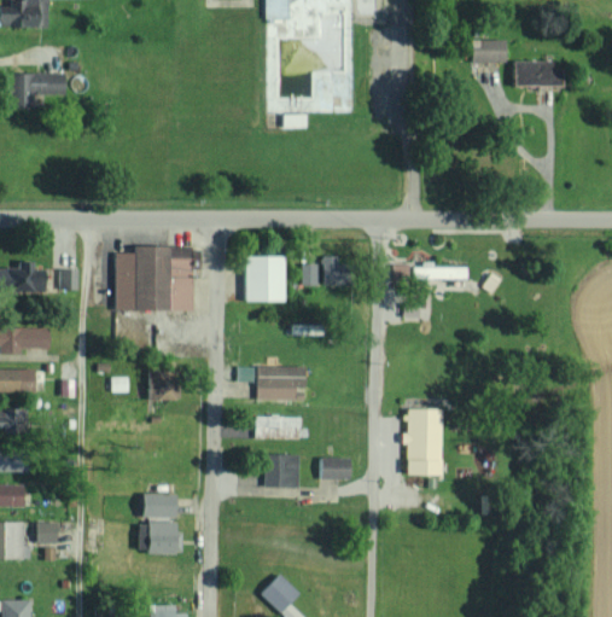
[(0,25),(50,27),(50,0),(17,0),(17,6),(0,6),(0,25)]
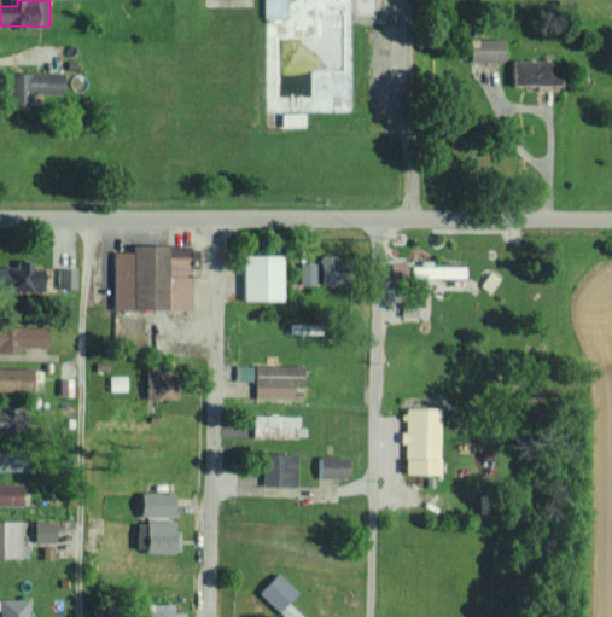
[(506,63),(506,40),(473,40),(473,62),(506,63)]
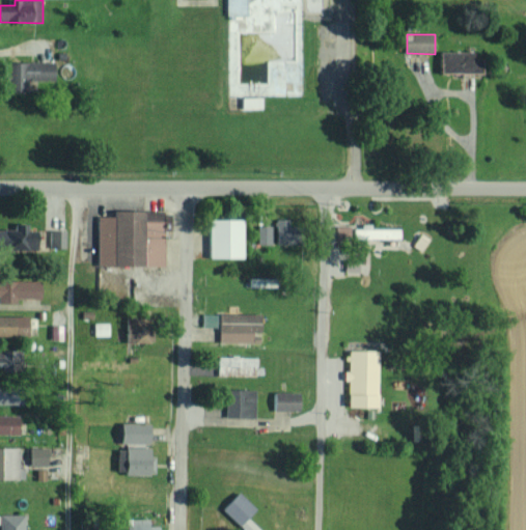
[(442,74),(482,74),(482,54),(443,53),(442,74)]
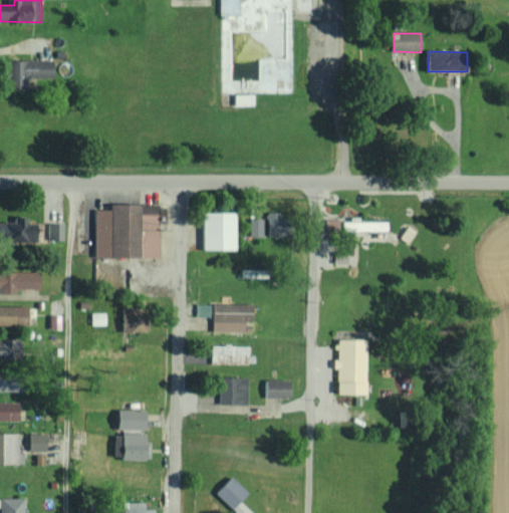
[(28,79),(55,78),(54,60),(6,61),(6,86),(28,86),(28,79)]
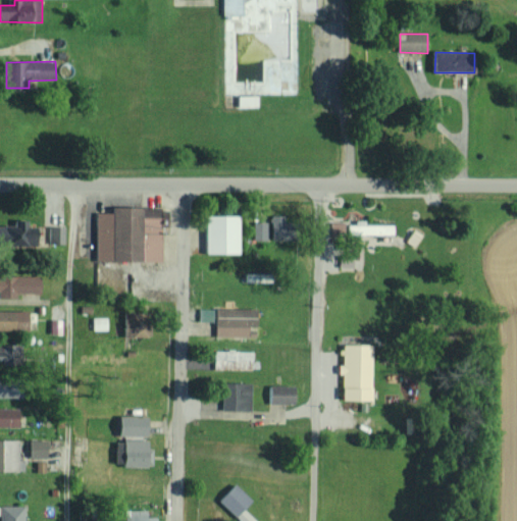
[(259,96),(241,97),(241,107),(259,107),(259,96)]
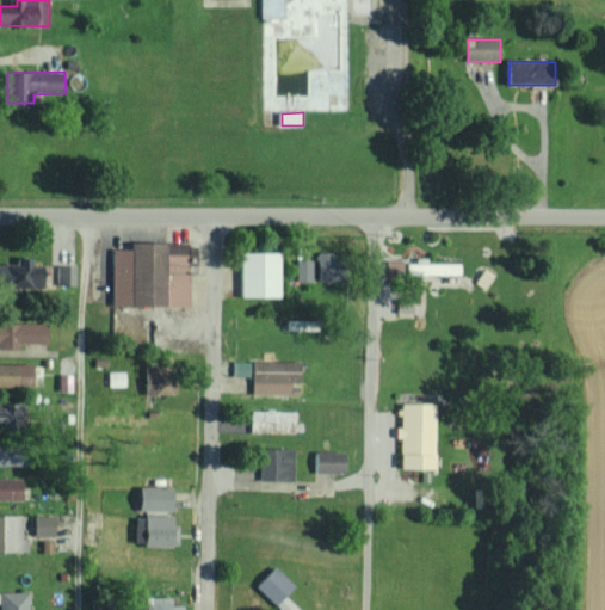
[(113,307),(192,308),(192,245),(131,244),(131,250),(115,250),(113,307)]
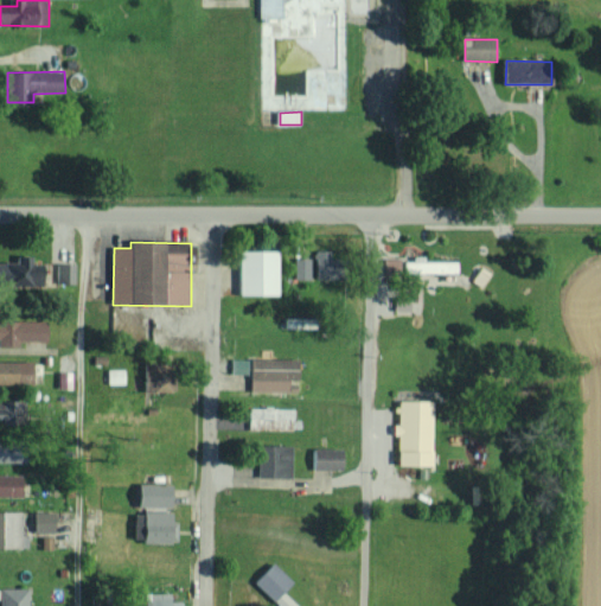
[(241,295),(281,295),(281,252),(241,252),(241,295)]
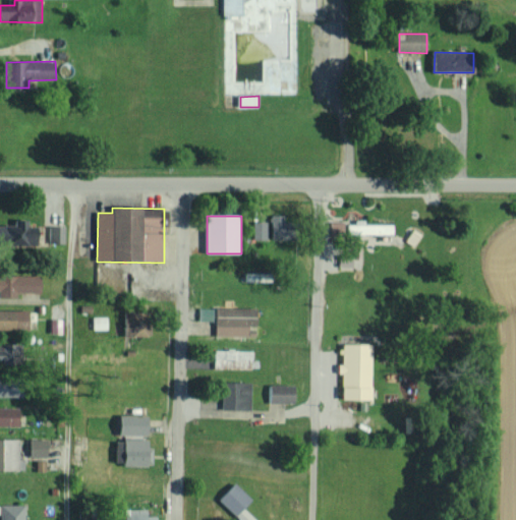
[(287,239),(286,216),(273,216),(274,239),(287,239)]
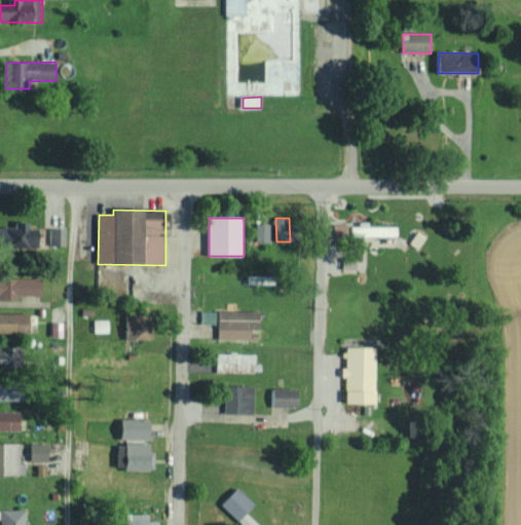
[(0,227),(0,247),(37,249),(38,229),(29,229),(29,222),(15,221),(15,228),(0,227)]
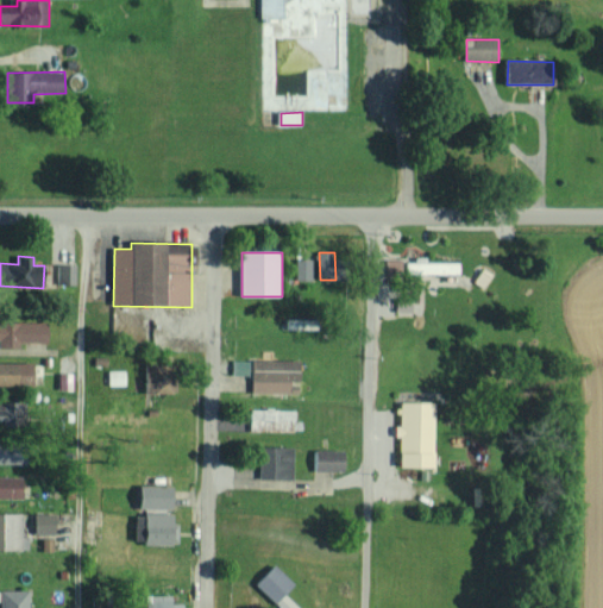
[(314,281),(315,259),(299,259),(299,281),(314,281)]
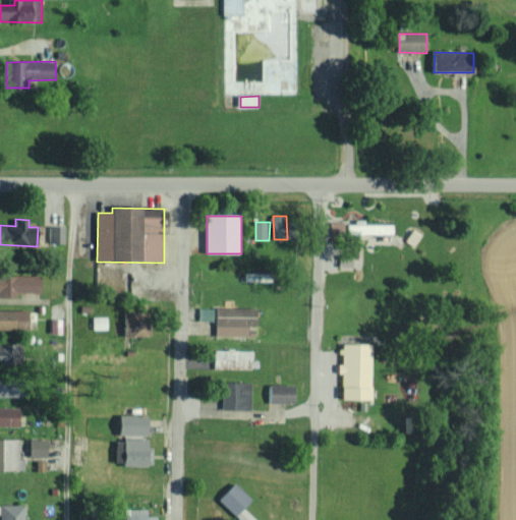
[(346,233),(345,223),(333,223),(333,234),(346,233)]
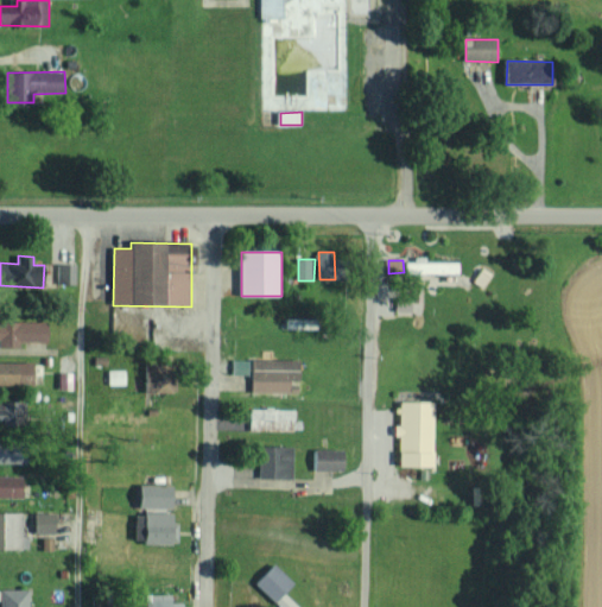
[(428,263),(428,260),(407,260),(407,273),(460,276),(460,263),(428,263)]
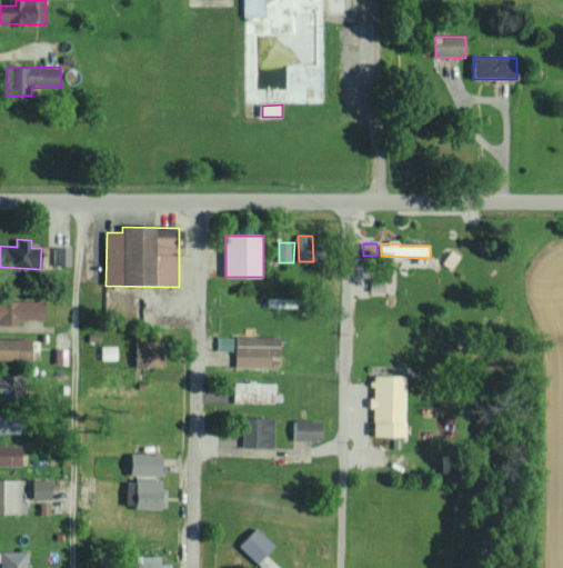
[(57,266),(72,266),(73,248),(57,247),(57,266)]
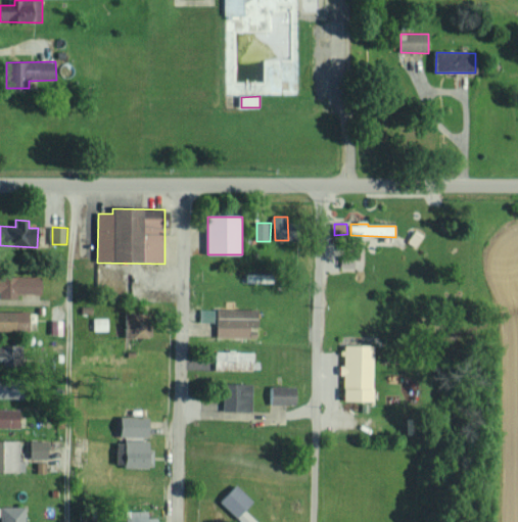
[(342,268),(357,268),(357,256),(342,256),(342,268)]
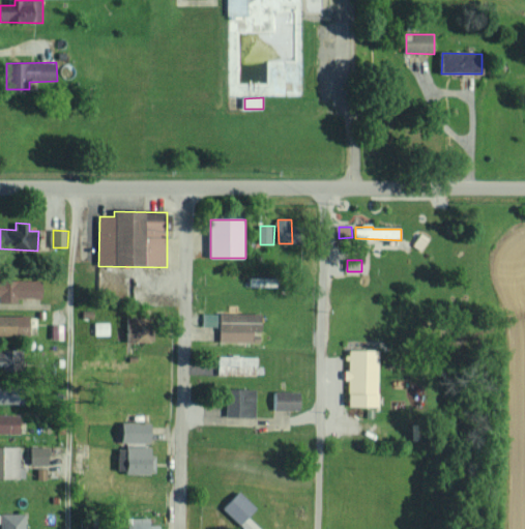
[(42,298),(42,282),(0,280),(0,302),(20,303),(20,298),(42,298)]
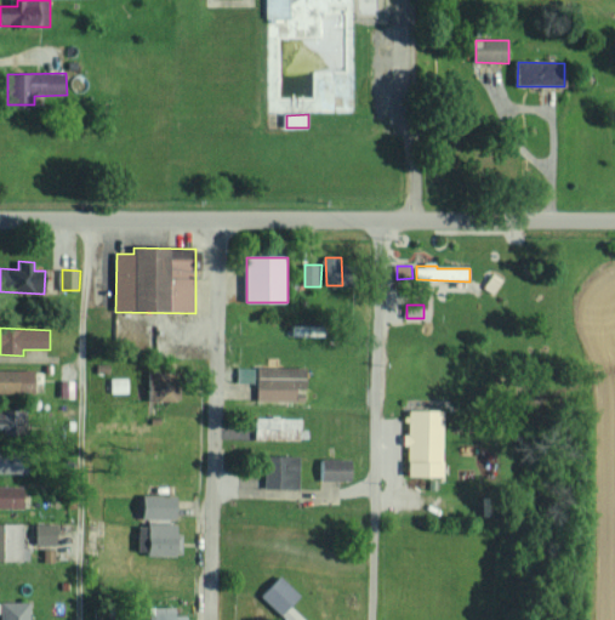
[(258,400),(299,402),(299,388),(308,390),(308,368),(260,367),(258,400)]
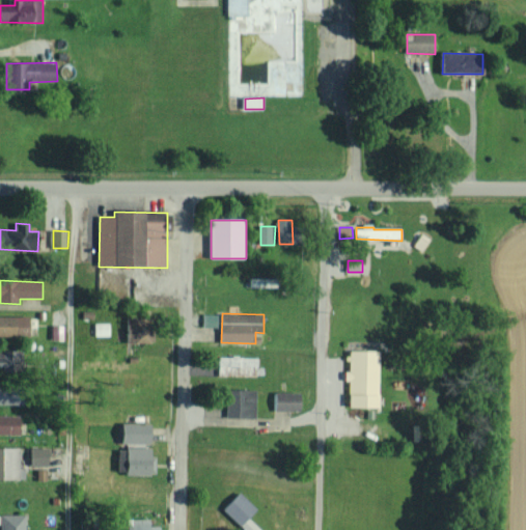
[(0,336),(30,337),(30,317),(0,315),(0,336)]
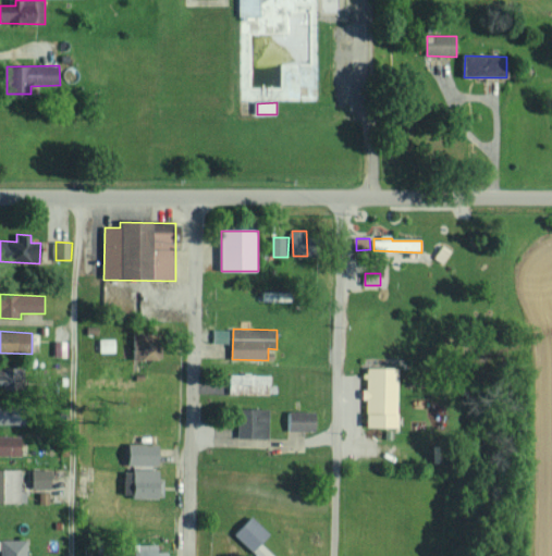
[(216,343),(230,343),(231,331),(216,331),(216,343)]
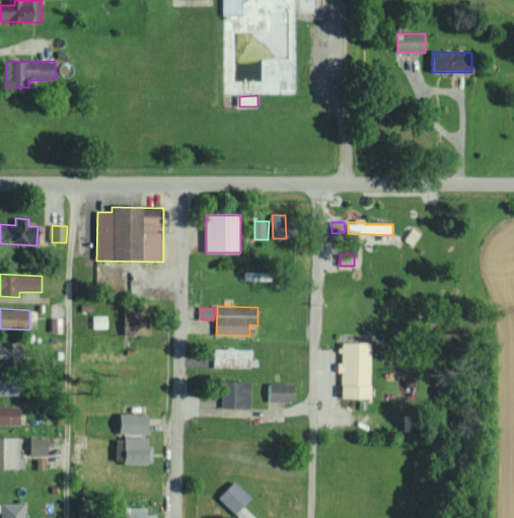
[(95,316),(95,328),(111,328),(111,316),(95,316)]
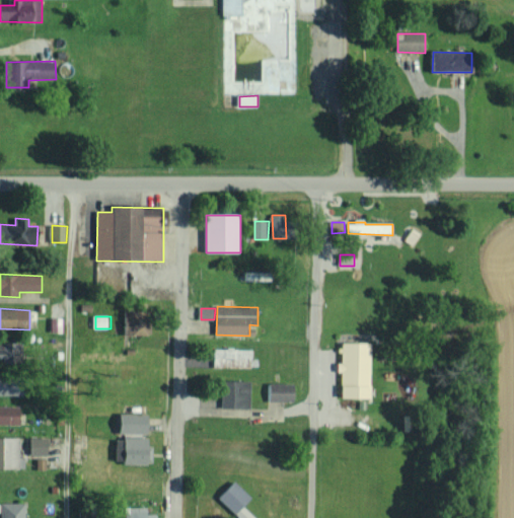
[(370,398),(371,344),(343,343),(342,362),(338,362),(338,372),(342,372),(342,398),(370,398)]
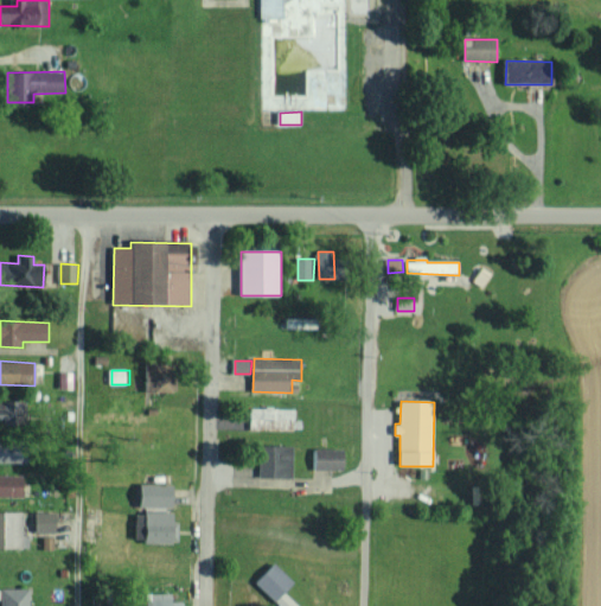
[(27,402),(0,402),(0,422),(27,423),(27,402)]
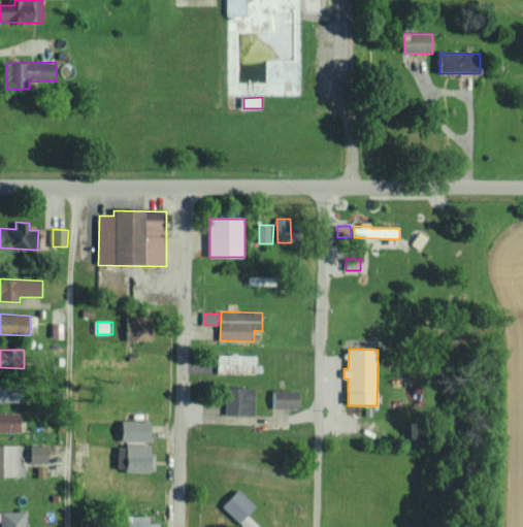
[(259,373),(259,355),(219,356),(220,374),(259,373)]
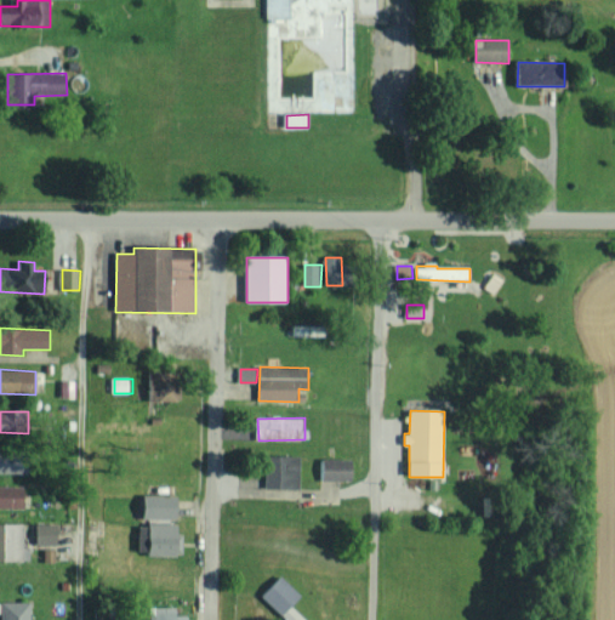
[(267,489),(301,490),(302,456),(267,456),(267,489)]
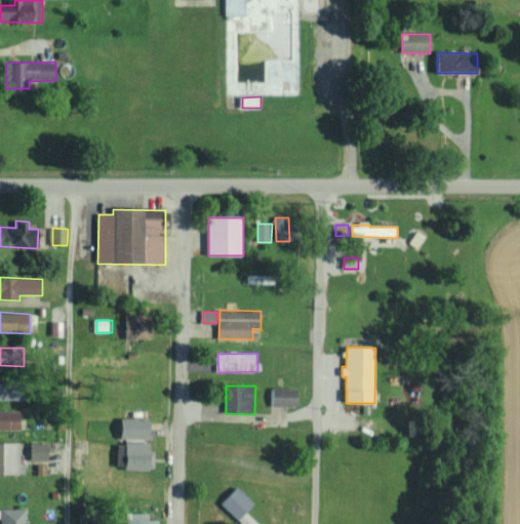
[(296,389),(273,389),(273,407),(297,406),(296,389)]
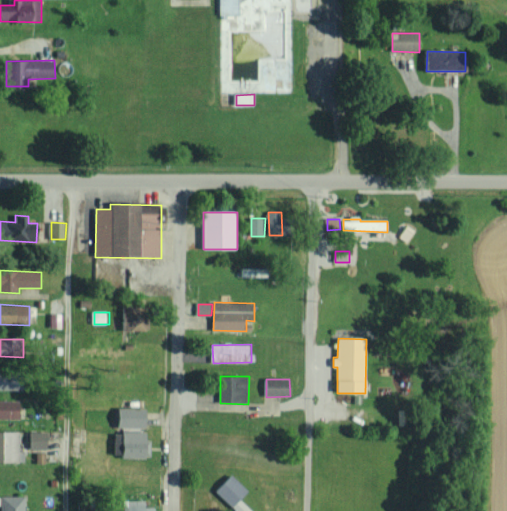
[(0,419),(19,419),(19,401),(0,401),(0,419)]
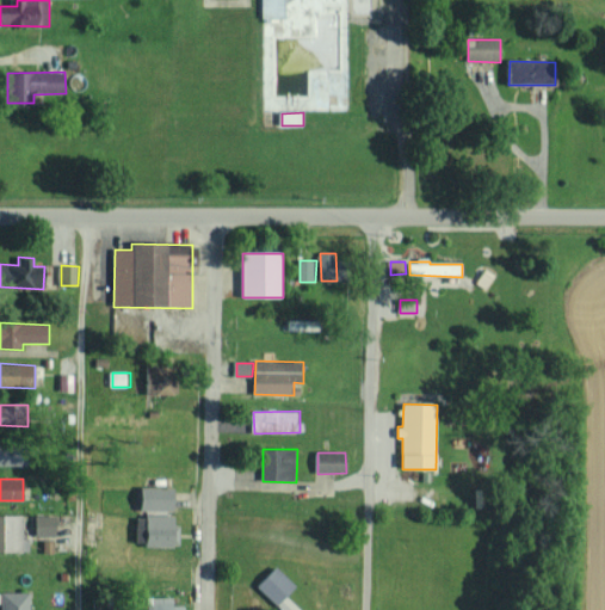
[(176,511),(177,488),(141,487),(140,510),(176,511)]
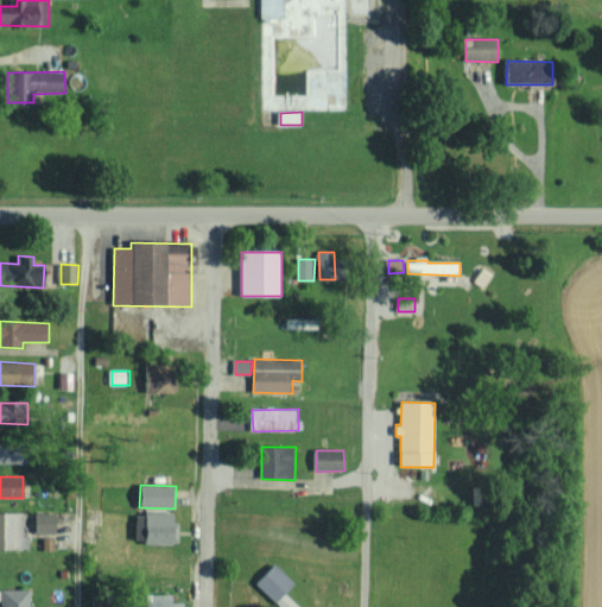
[(25,514),(0,513),(0,549),(25,550),(25,514)]
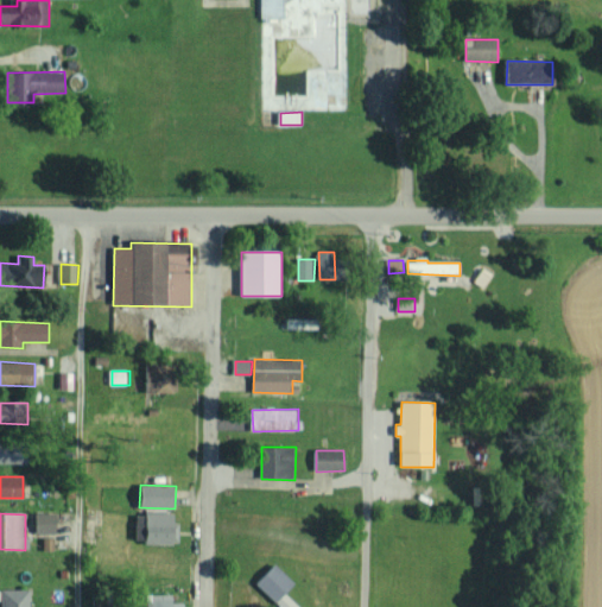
[(57,535),(58,514),(37,513),(36,533),(57,535)]
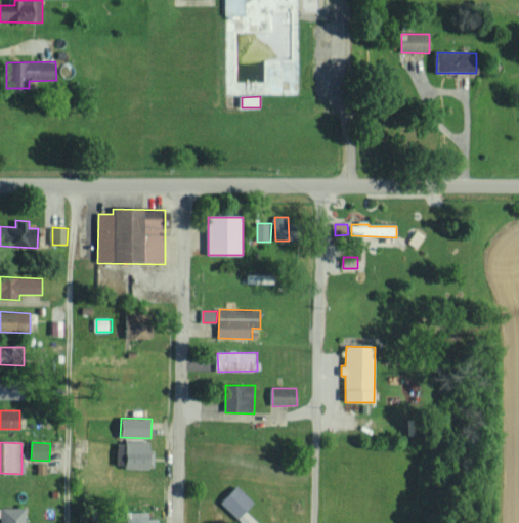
[(157,469),(157,451),(150,451),(150,442),(118,442),(118,468),(157,469)]
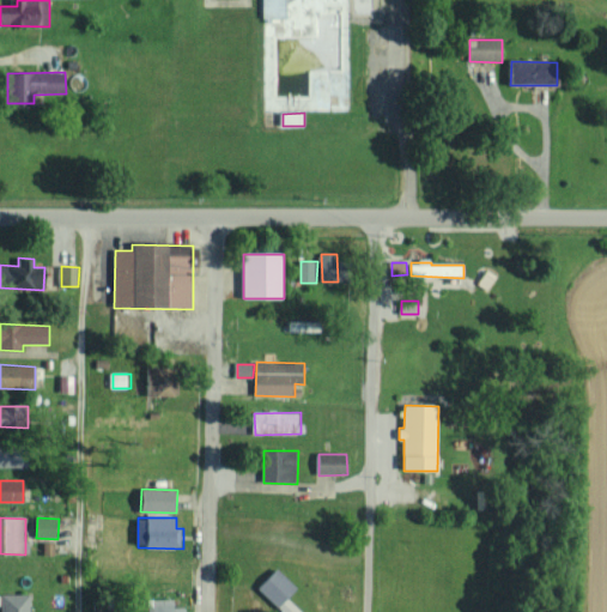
[(304,611),(290,598),(298,587),(278,569),(259,589),(281,611),(304,611)]
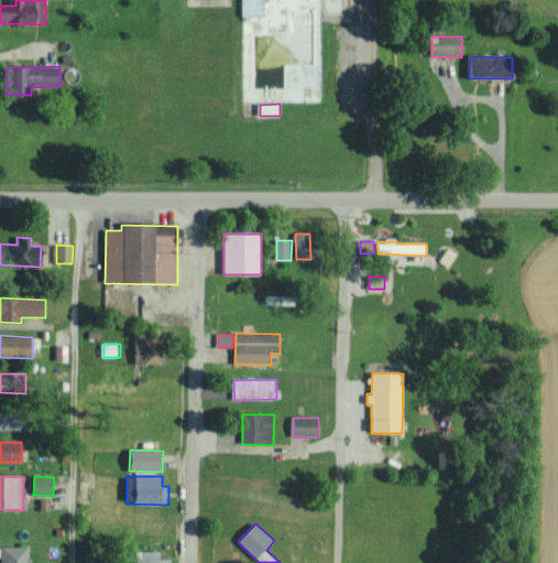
[(29,562),(30,548),(3,547),(2,562),(29,562)]
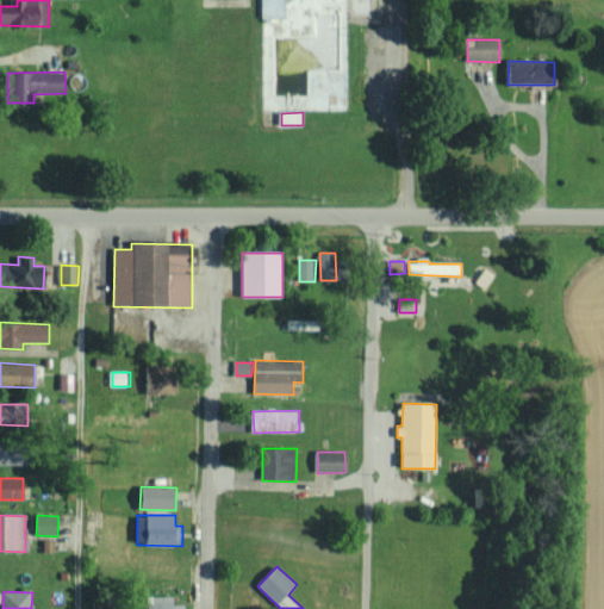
[(147,597),(147,608),(185,608),(185,604),(174,606),(174,597),(147,597)]
